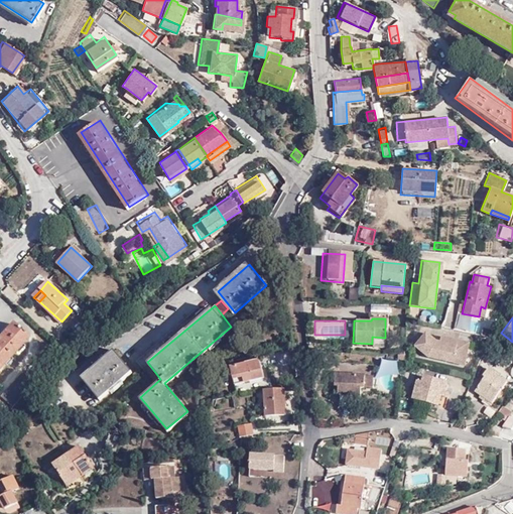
[(0,367),(27,338),(11,323),(0,334),(0,367)]
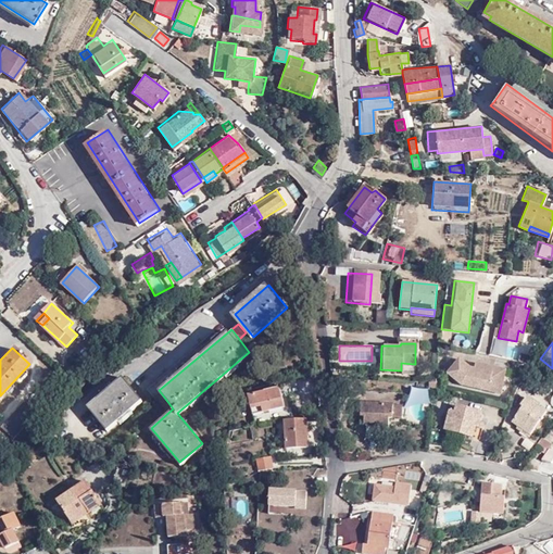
[(457,357),(445,372),(451,377),(461,383),(499,392),(504,369),(474,362),(472,367),(467,366),(457,357)]
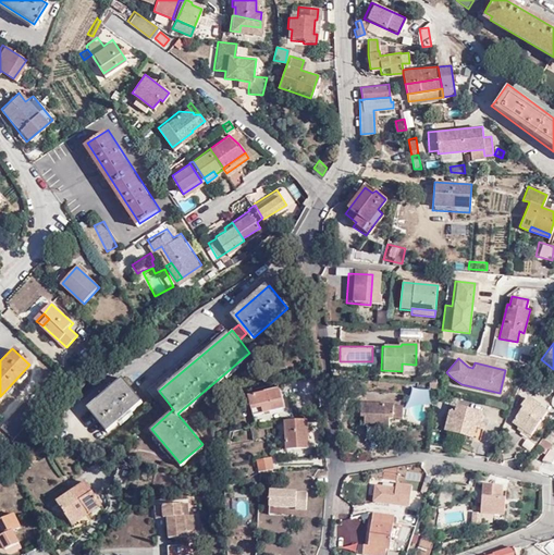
[(428,364),(416,362),(416,365),(415,365),(415,371),(427,372),(428,364)]
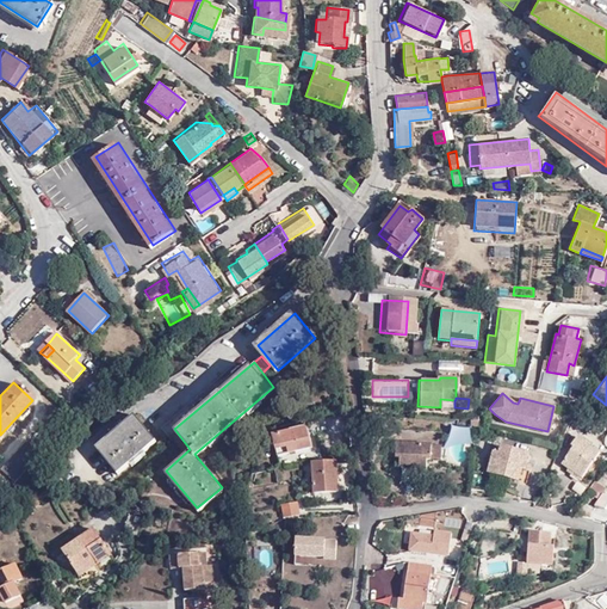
[(98,446),(118,471),(156,438),(136,413),(98,446)]
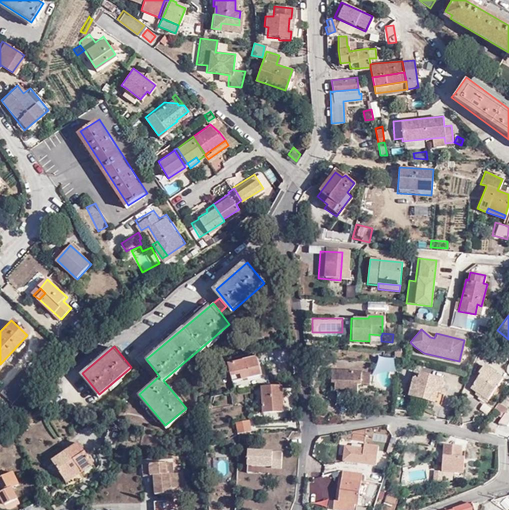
[(229,368),(234,385),(263,376),(258,359),(229,368)]
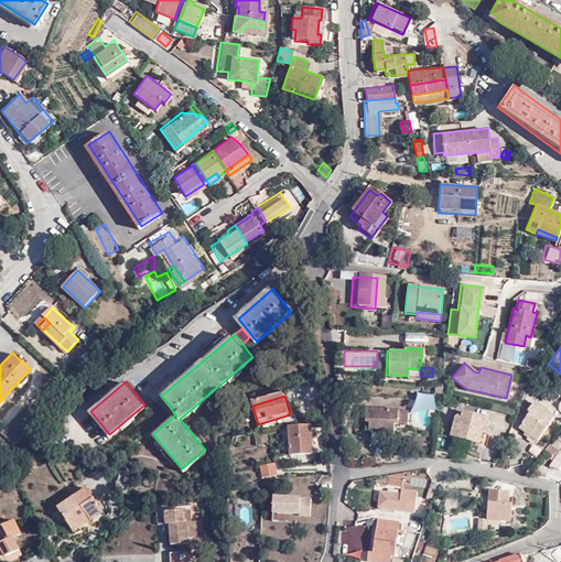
[(517,424),(522,429),(535,438),(551,414),(531,400),(525,408),(527,410),(517,424)]
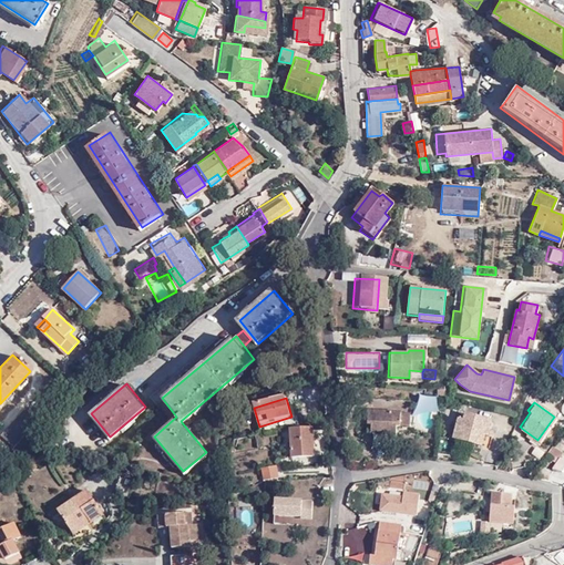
[(2,433),(12,442),(26,430),(37,420),(24,409),(2,433)]
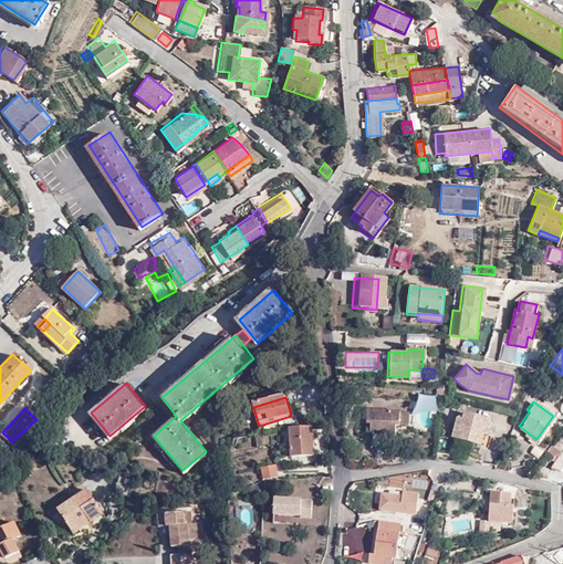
[(404,410),(395,410),(363,409),(363,424),(366,424),(366,430),(378,431),(378,434),(391,434),(391,424),(394,424),(403,425),(404,410)]
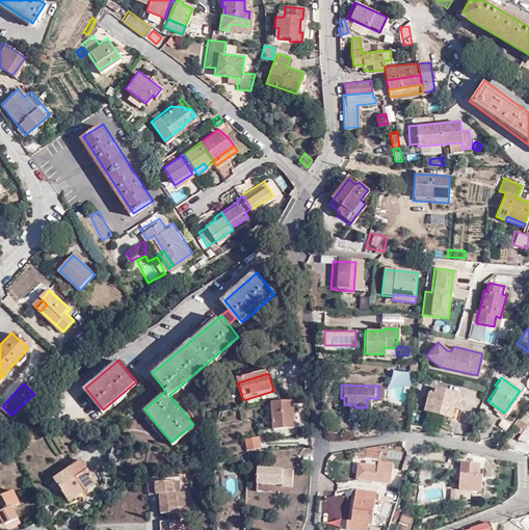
[(455,405),(458,395),(434,389),(432,394),(427,393),(422,411),(448,418),(452,404),(455,405)]
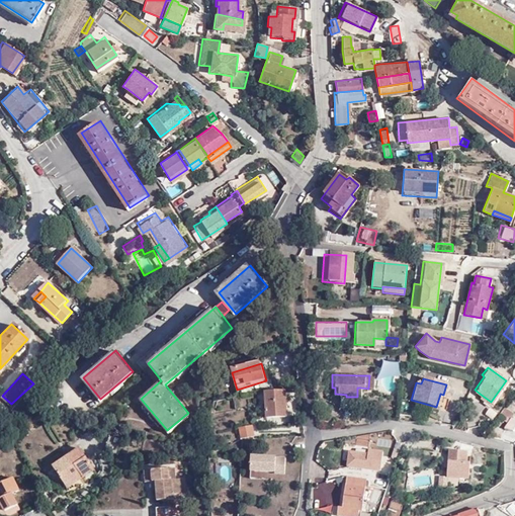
[(285,392),(265,393),(266,418),(286,417),(285,392)]
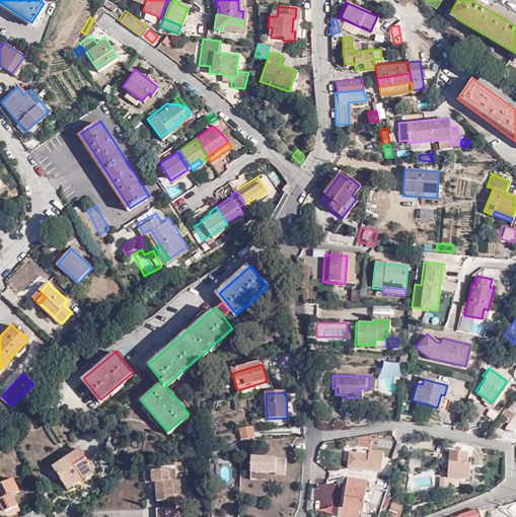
[(492,402),(481,394),(478,397),(490,405),(492,402)]
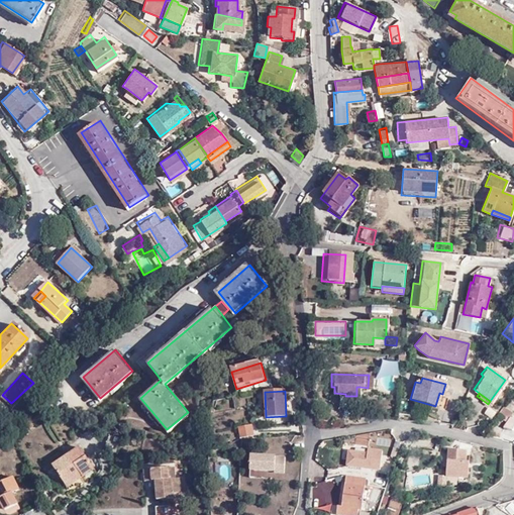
[(237,395),(225,397),(228,408),(238,405),(237,395)]
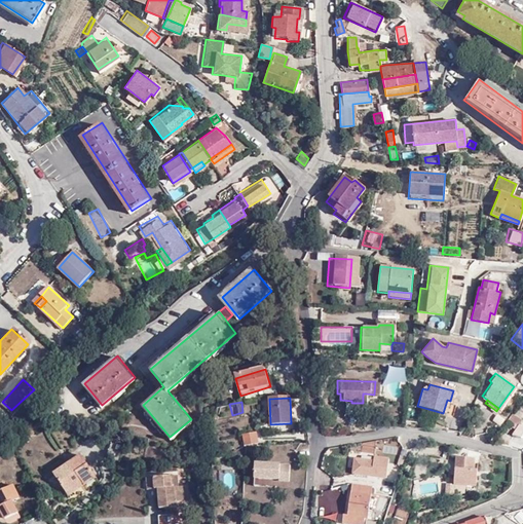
[(493,412),(489,419),(498,424),(502,417),(493,412)]
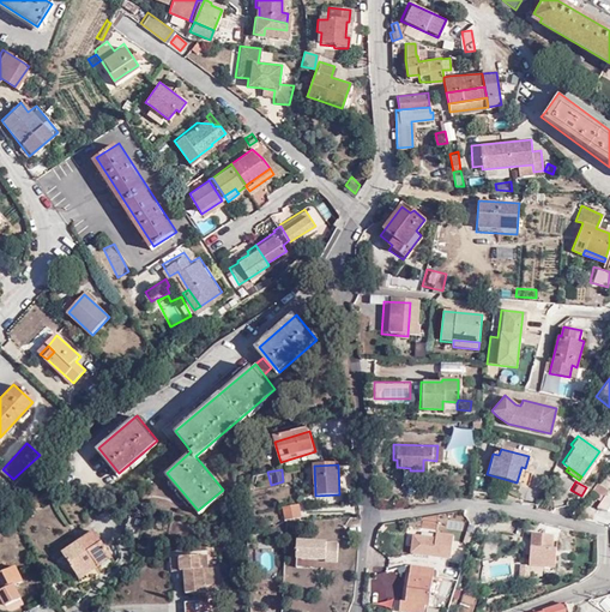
[(592,507),(604,510),(609,502),(609,497),(603,493),(592,507)]
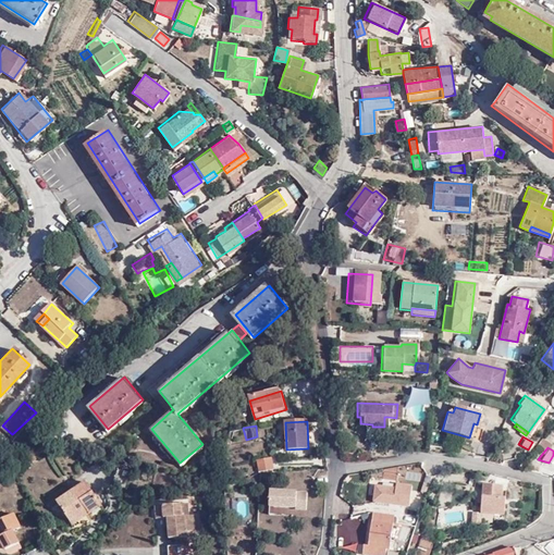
[(270,457),(256,460),(258,471),(272,469),(270,457)]
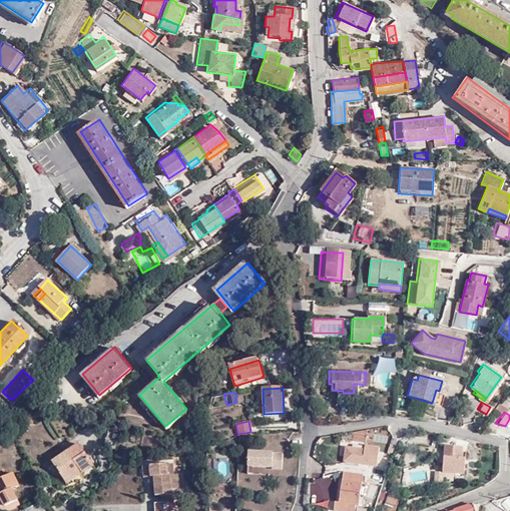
[(79,439),(51,457),(64,477),(78,468),(81,472),(95,464),(79,439)]
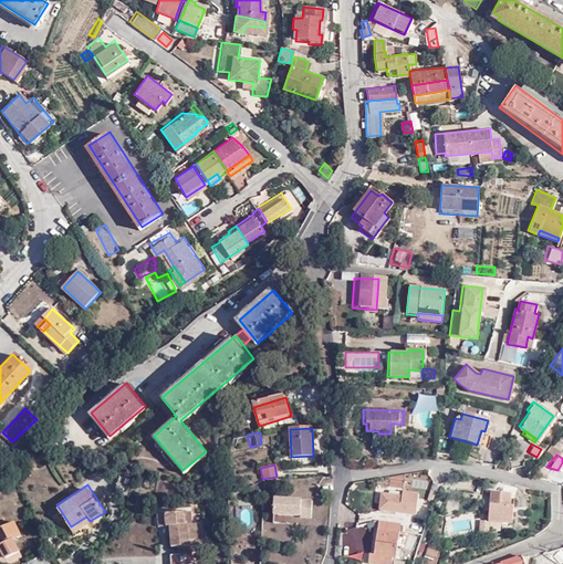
[(377,489),(374,509),(413,513),(415,494),(377,489)]
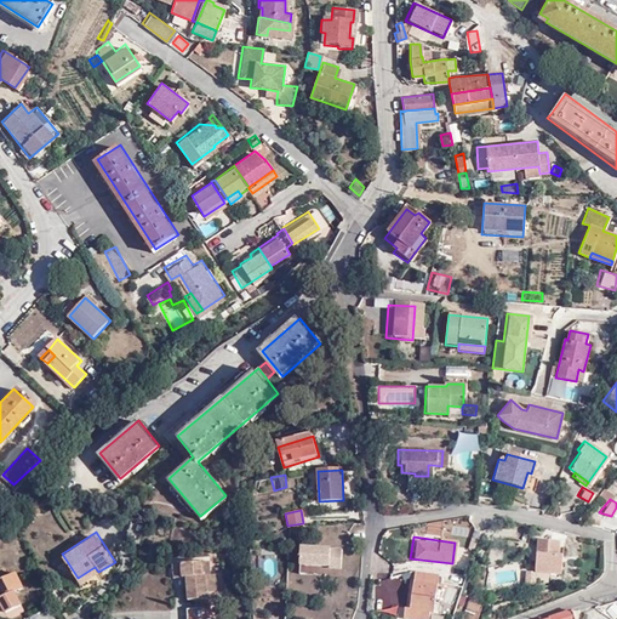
[(554,555),(555,541),(535,540),(532,571),(558,573),(559,556),(554,555)]
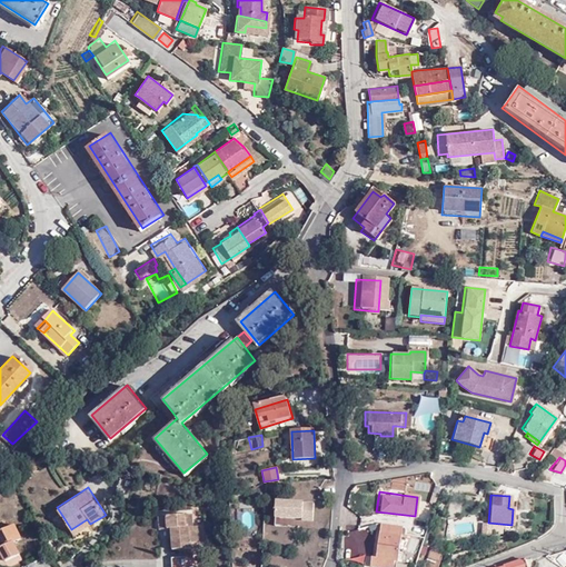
[(270,500),(270,520),(310,520),(310,499),(270,500)]
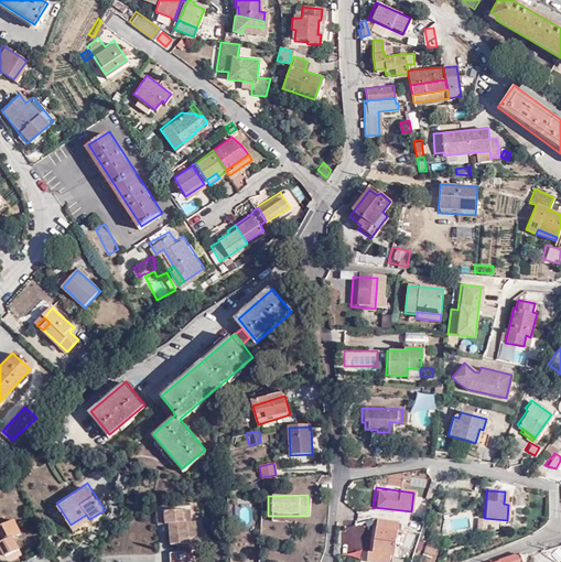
[(364,508),(362,499),(345,501),(347,511),(364,508)]
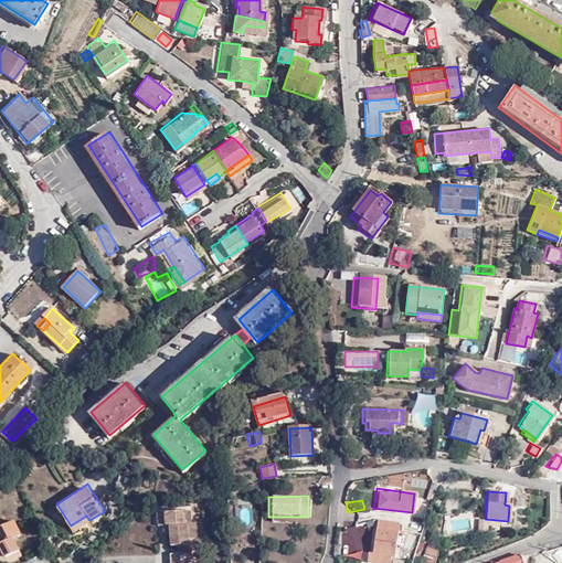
[(189,506),(155,508),(156,520),(168,519),(168,541),(188,540),(188,534),(197,533),(195,518),(189,518),(189,506)]
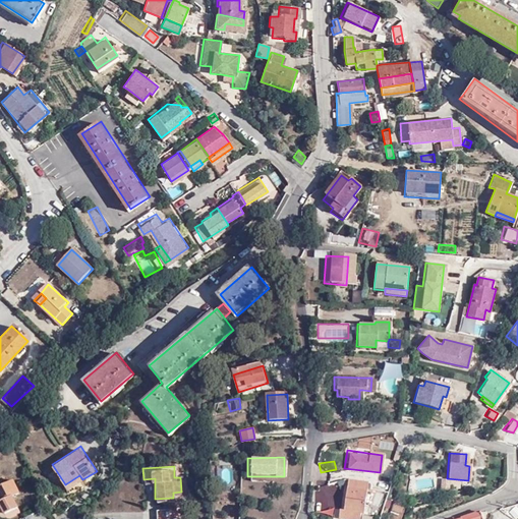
[(362,500),(365,481),(348,478),(343,510),(338,509),(337,518),(344,518),(357,518),(360,500),(362,500)]
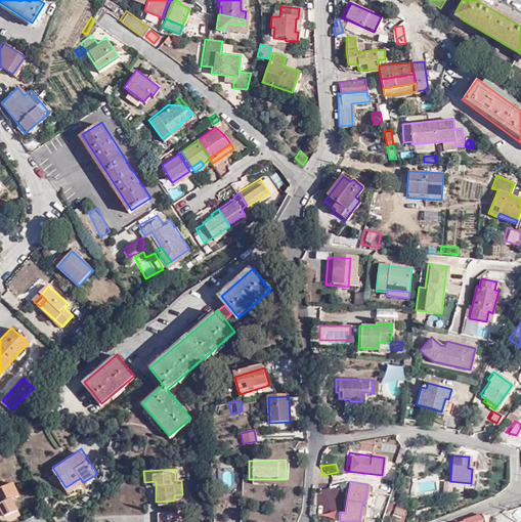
[(0,510),(2,515),(16,511),(11,497),(0,501),(0,510)]
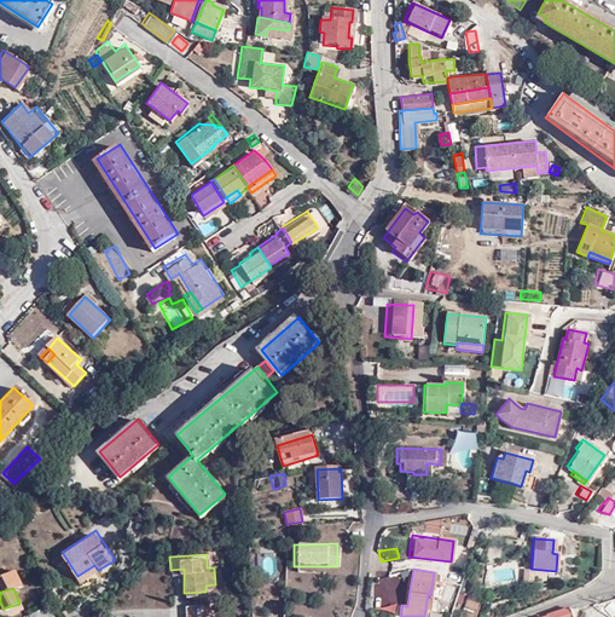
[(462,606),(468,610),(475,611),(479,600),(464,595),(462,606)]
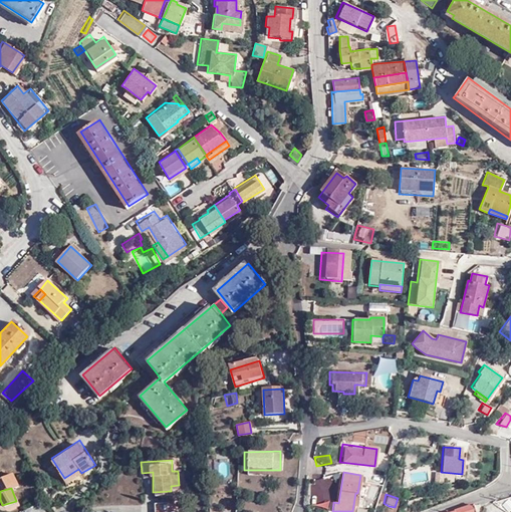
[(387,511),(389,506),(384,503),(379,511),(387,511)]
